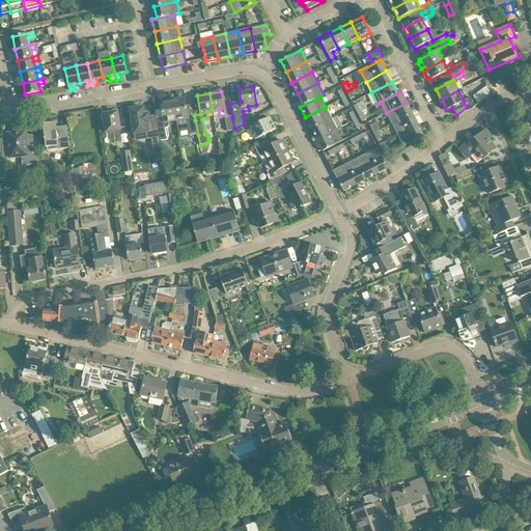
[(172,101),(176,120),(178,132),(190,130),(188,121),(189,121),(185,99),(172,101)]
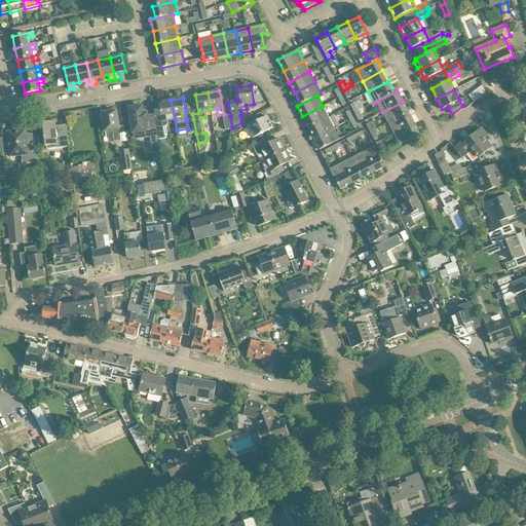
[(161,117),(155,118),(155,120),(158,136),(158,140),(165,139),(163,124),(162,121),(175,119),(171,100),(159,102),(161,117)]
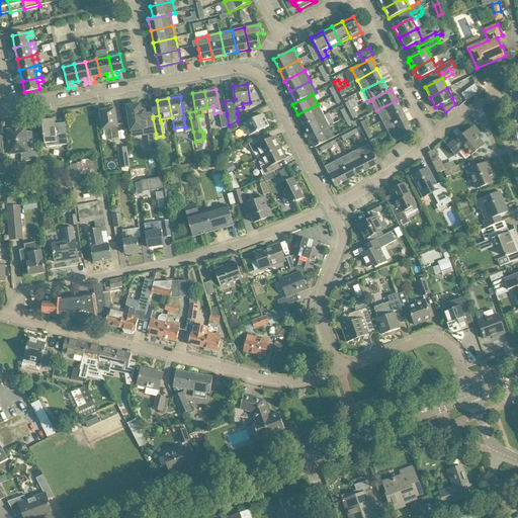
[(403,111),(397,100),(376,110),(382,121),(403,111)]
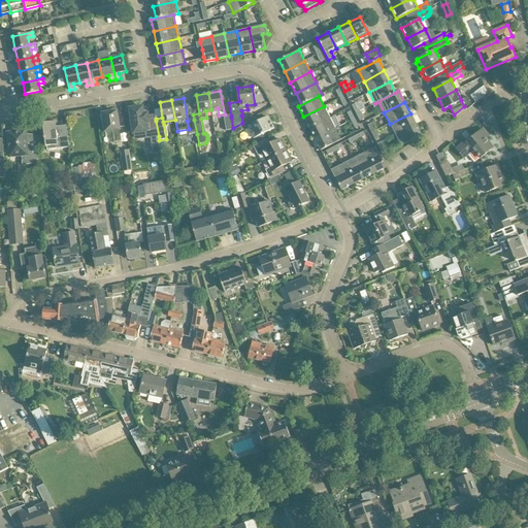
[(303,117),(309,128),(330,118),(324,106),(303,117)]
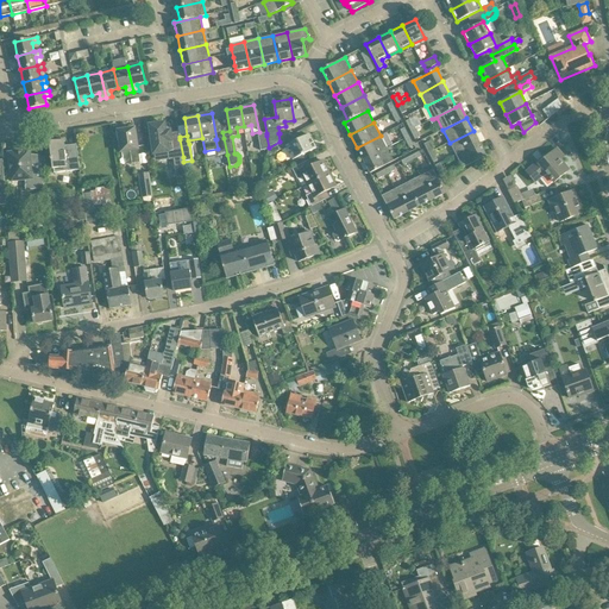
[(170,133),(170,131),(165,132),(164,124),(150,126),(151,133),(149,135),(152,151),(154,150),(155,154),(169,151),(170,159),(174,158),(177,184),(187,183),(183,162),(183,157),(180,139),(180,137),(179,132),(170,133)]
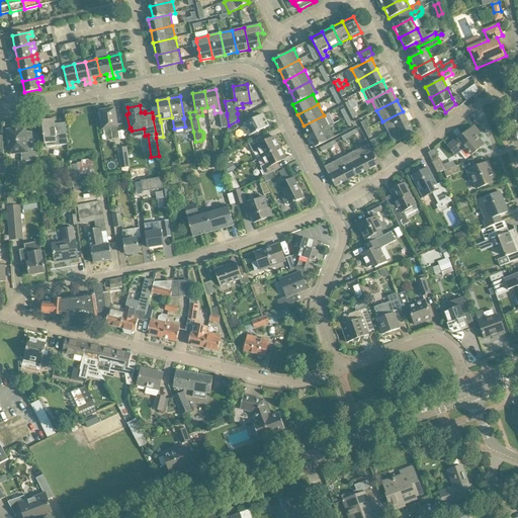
[(103,109),(102,111),(100,111),(103,130),(110,128),(112,139),(119,138),(114,109),(108,110),(106,109),(103,109)]
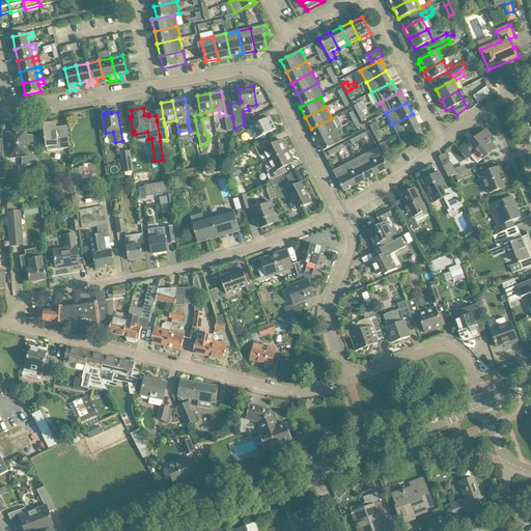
[(392,124),(397,136),(418,124),(413,114),(392,124)]
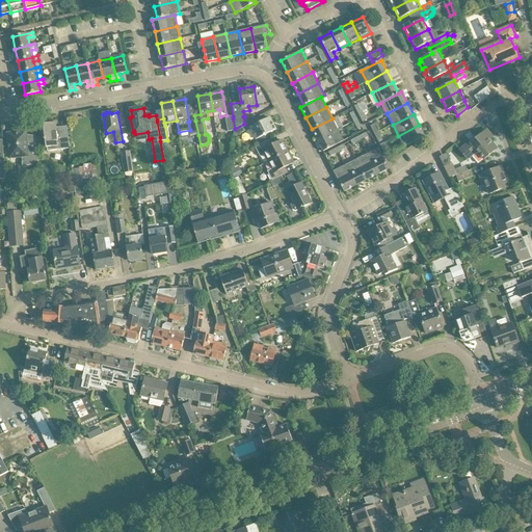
[(233,116),(225,117),(228,132),(235,130),(235,129),(233,118),(233,116)]
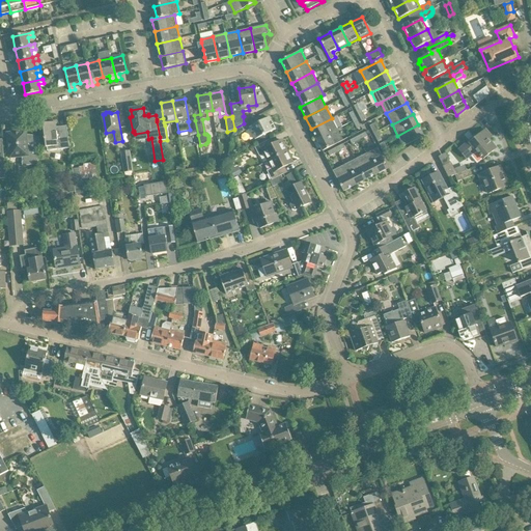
[(234,129),(234,130),(233,137),(250,129),(258,145),(267,141),(263,136),(276,130),(270,117),(258,123),(256,117),(244,123),(234,129)]
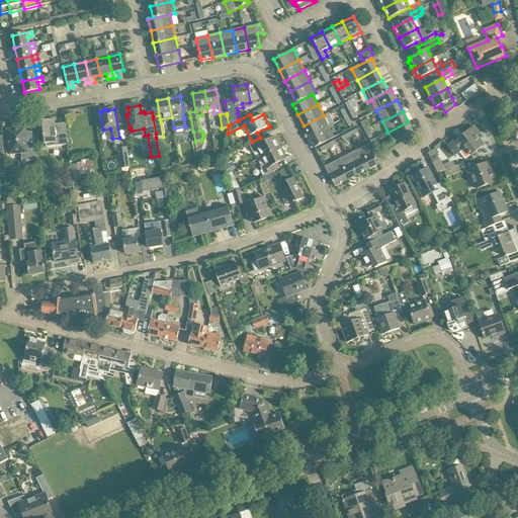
[(329,126),(324,115),(304,125),(310,137),(329,126)]
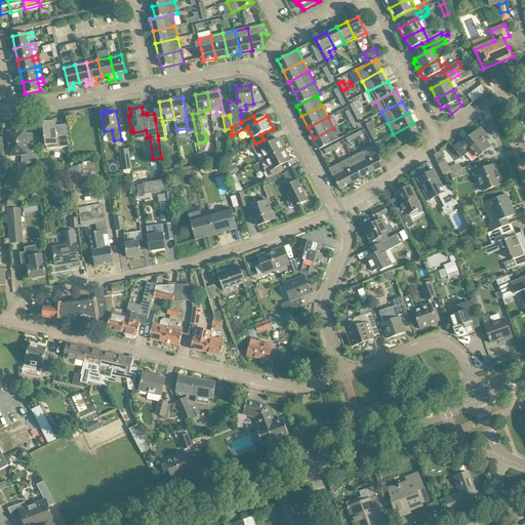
[(193,119),(187,120),(186,120),(188,128),(189,134),(196,133),(193,119)]
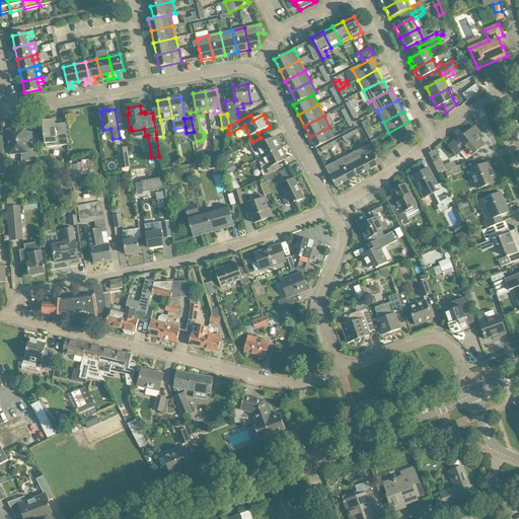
[(68,145),(65,123),(56,125),(55,125),(55,120),(42,121),(44,135),(43,135),(44,136),(45,144),(46,144),(46,147),(68,145)]
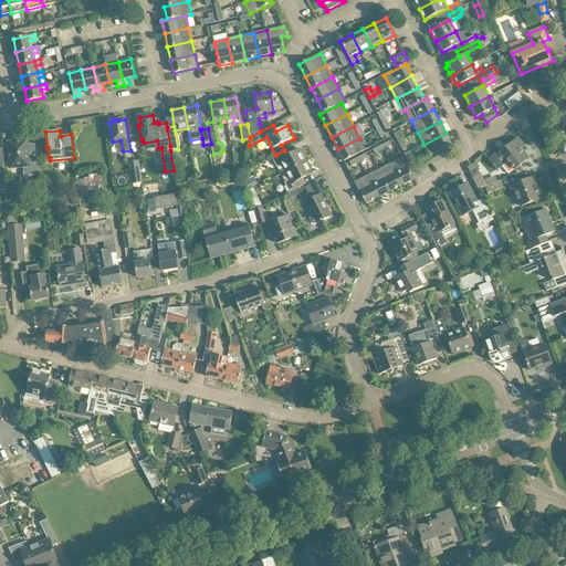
[(452,145),(446,133),(423,145),(430,156),(452,145)]
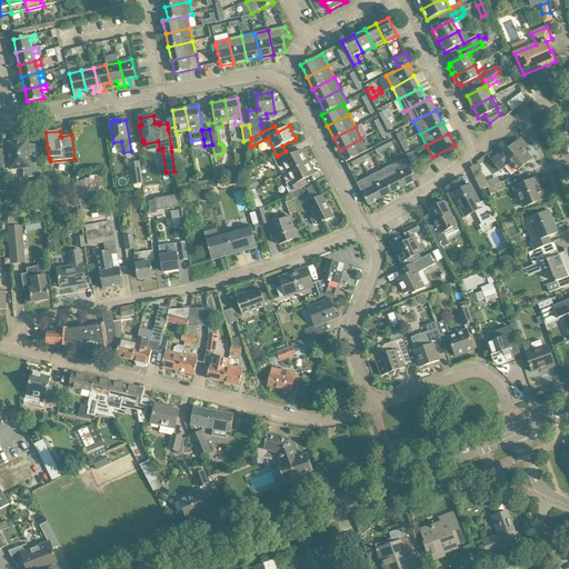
[(340,150),(346,162),(368,150),(361,139),(340,150)]
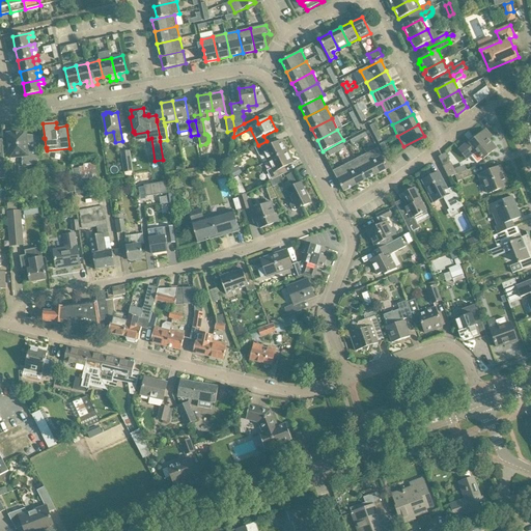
[(471,140),(459,150),(467,159),(476,151),(483,160),(496,148),(488,140),(492,137),(485,130),(472,141),(471,140)]
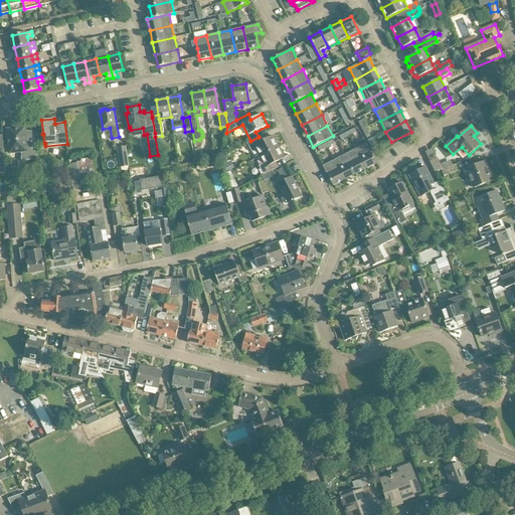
[(9,130),(7,130),(10,153),(21,152),(22,159),(23,160),(24,161),(37,159),(34,133),(33,133),(33,134),(25,134),(24,134),(24,131),(25,131),(25,128),(17,129),(16,127),(10,127),(9,130)]
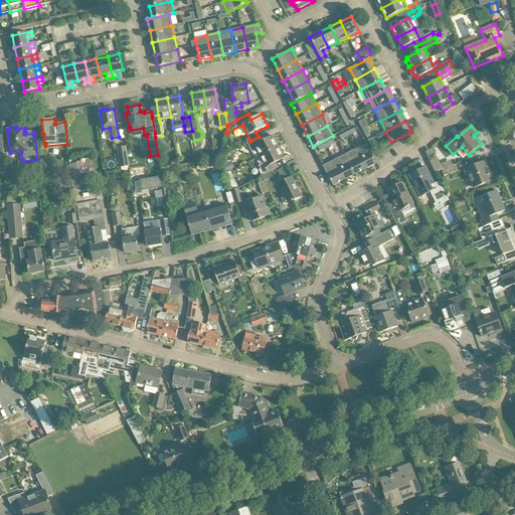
[(256,150),(261,156),(279,147),(273,136),(261,142),(259,137),(250,141),(247,143),(249,147),(251,152),(256,150)]
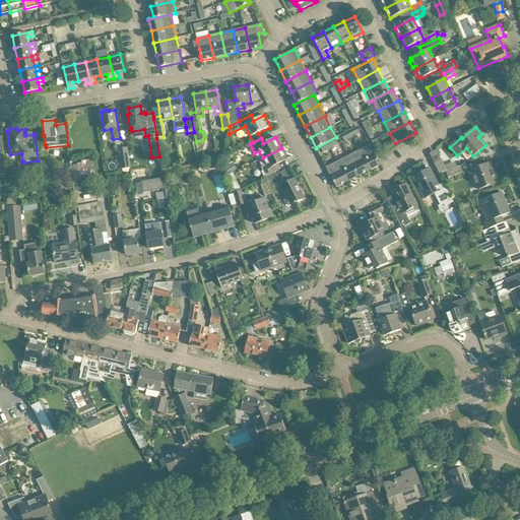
[(380,165),(375,154),(370,144),(359,150),(369,171),(380,165)]
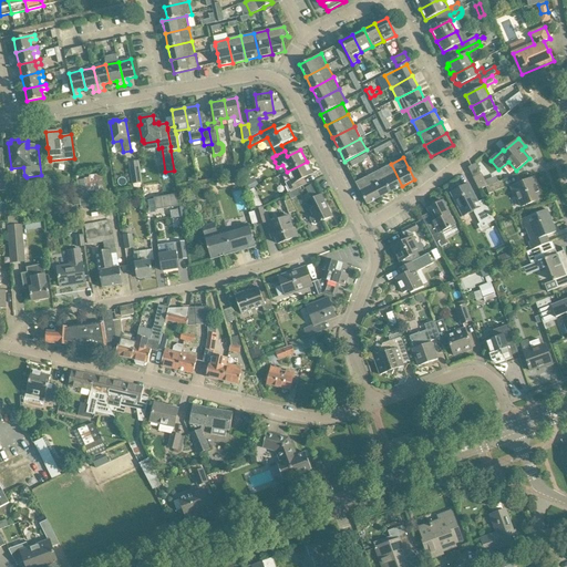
[(137,162),(129,163),(132,185),(141,184),(137,162)]
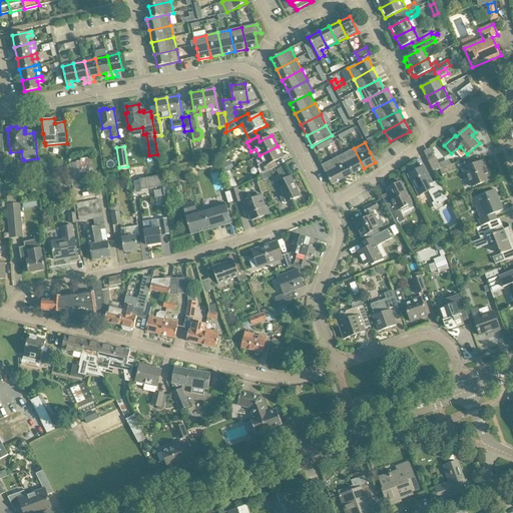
[(283,156),(278,146),(260,155),(263,162),(258,165),(263,174),(274,168),(272,163),(287,155),(287,154),(283,156)]
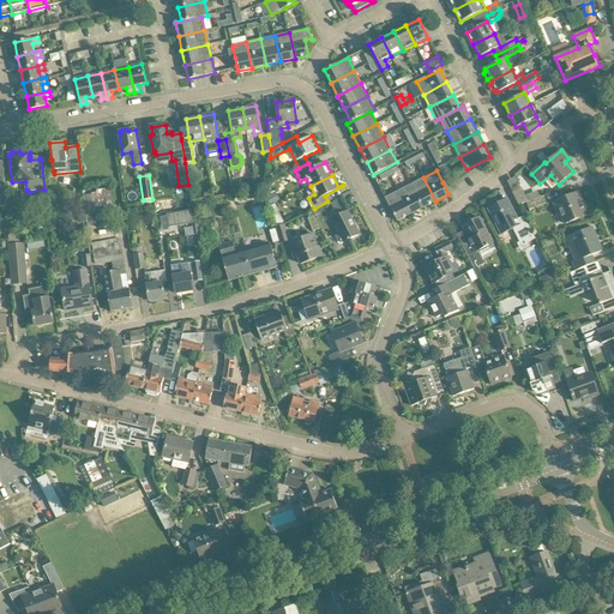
[(410,185),(423,208),(435,202),(423,178),(410,185)]
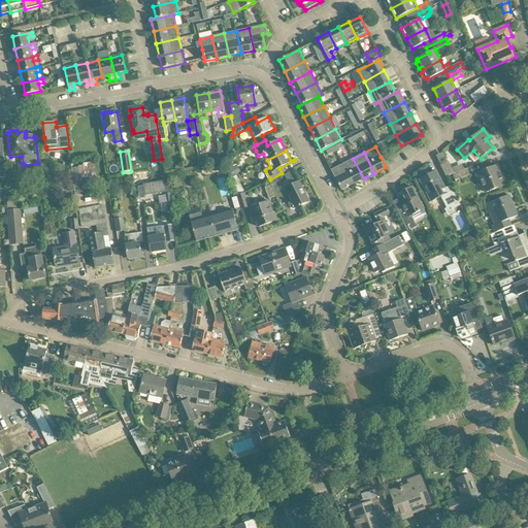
[(353,185),(364,178),(353,159),(342,164),(353,185)]
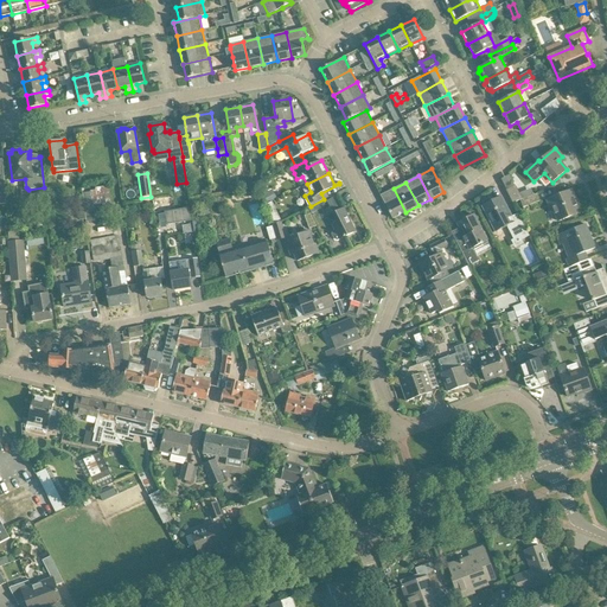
[(89,208),(112,200),(107,185),(84,192),(89,208)]
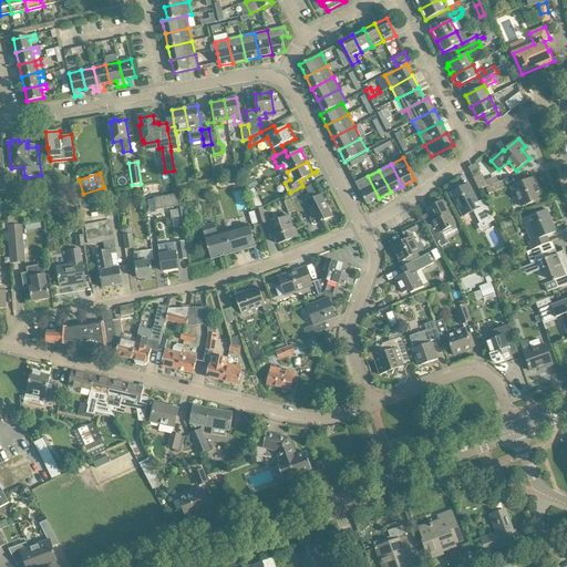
[(478,189),(486,187),(488,186),(482,173),(473,177),(478,189)]
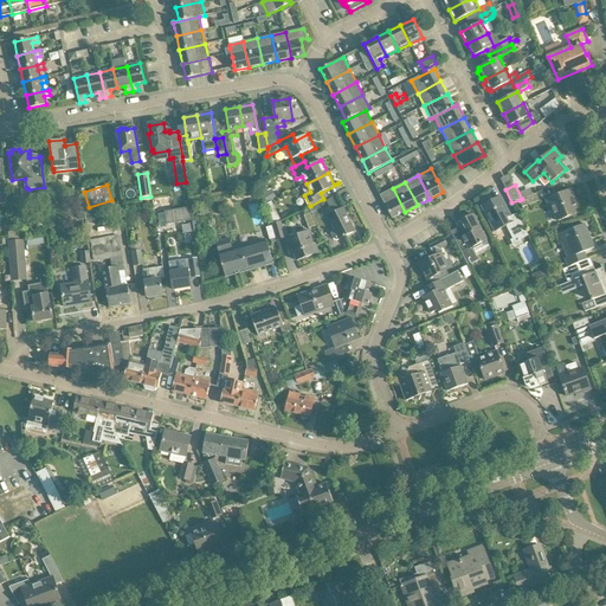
[(393,188),(380,195),(392,219),(405,212),(393,188)]
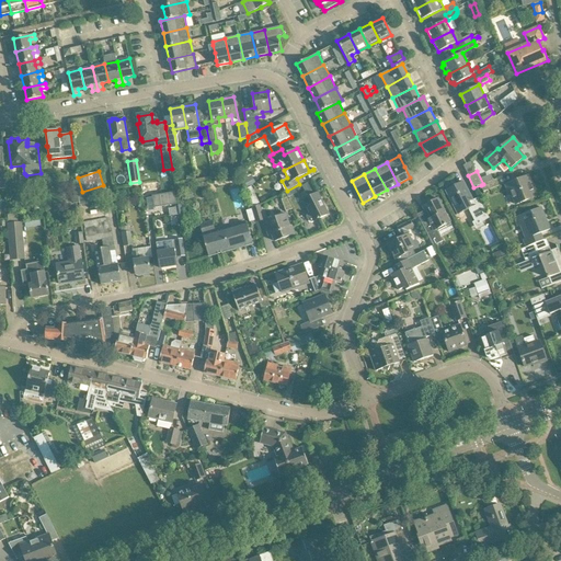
[(516,205),(537,196),(528,175),(507,184),(510,187),(507,189),(511,196),(513,195),(516,205)]
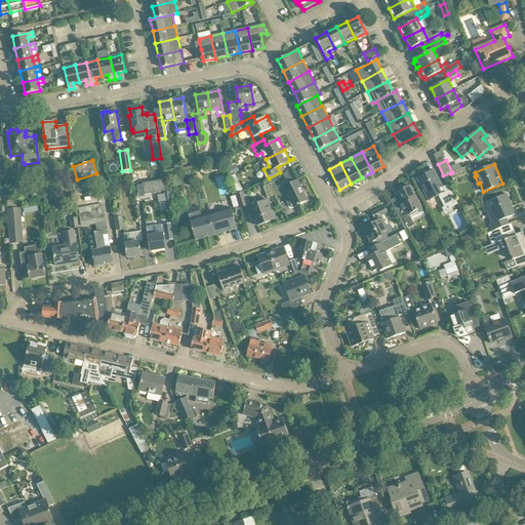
[(237,173),(233,166),(229,168),(232,176),(237,173)]
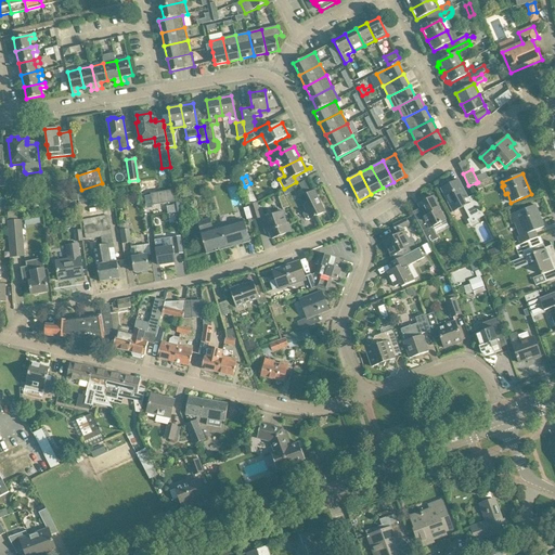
[(478,182),(476,183),(478,190),(494,183),(491,177),(478,182)]
